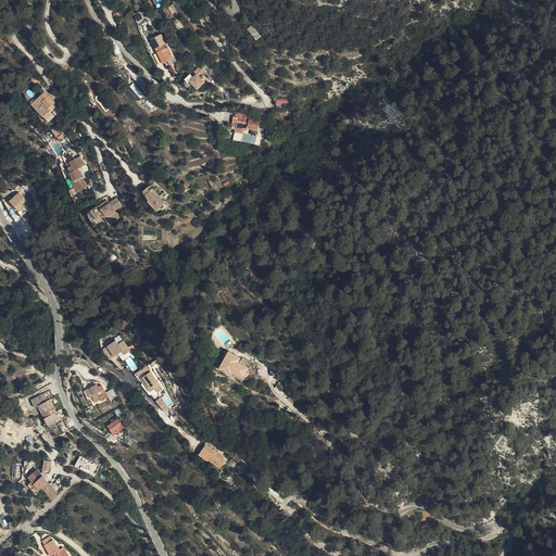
[(262,37),(266,34),(258,23),(254,26),(262,37)]
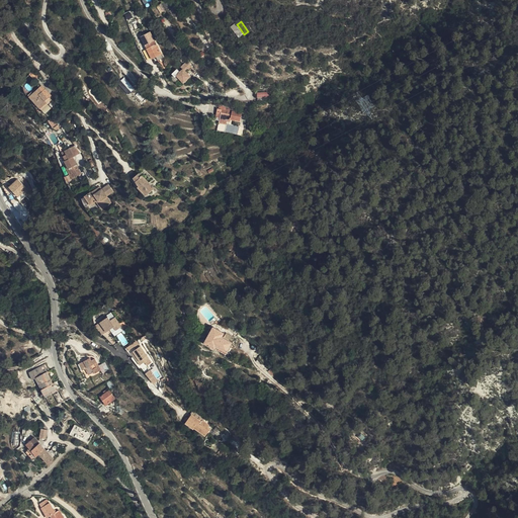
[(230,26),(238,37),(243,34),(235,23),(230,26)]
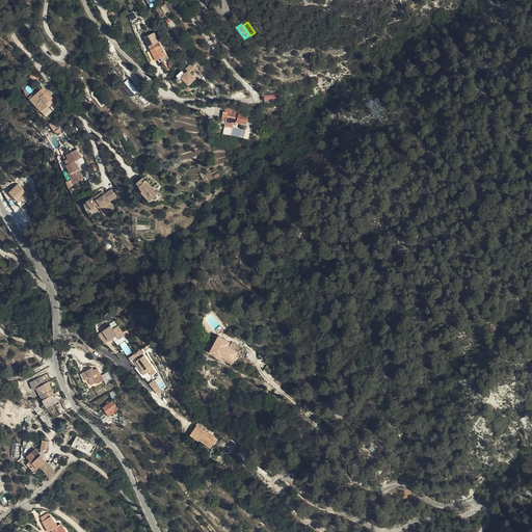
[(164,38),(154,44),(161,58),(166,56),(168,59),(173,57),(164,38)]
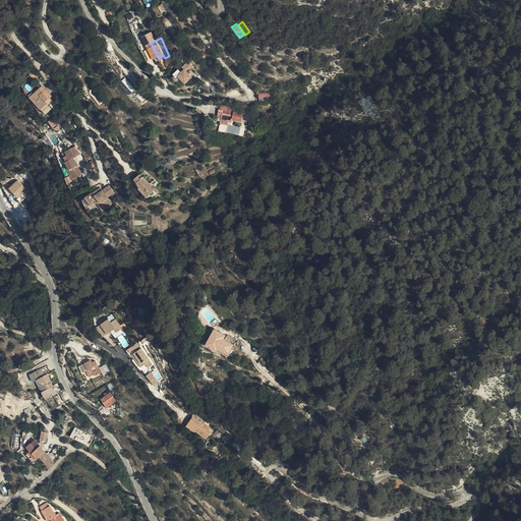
[(199,66),(195,60),(189,66),(190,68),(187,71),(185,68),(180,73),(181,74),(179,76),(179,77),(179,79),(181,81),(183,80),(184,81),(187,78),(191,82),(192,82),(194,82),(196,80),(196,78),(198,76),(194,71),(199,66)]
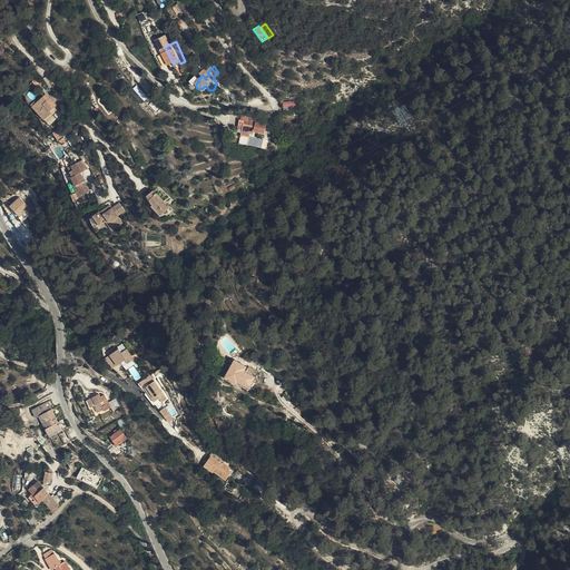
[(129,90),(140,105),(147,98),(137,85),(129,90)]
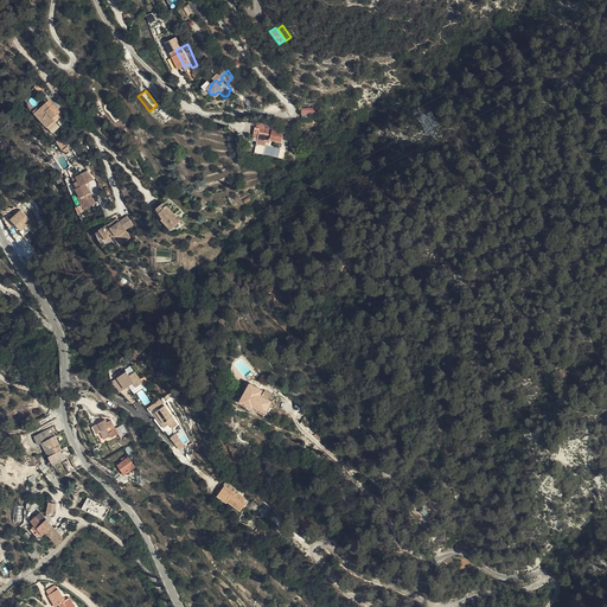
[(34,115),(49,131),(56,123),(55,121),(58,119),(62,116),(50,101),(46,104),(48,106),(34,115)]
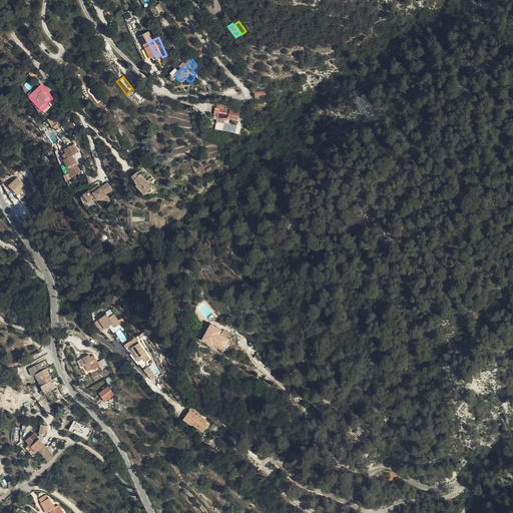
[(29,96),(29,97),(40,89),(39,88),(29,96)]
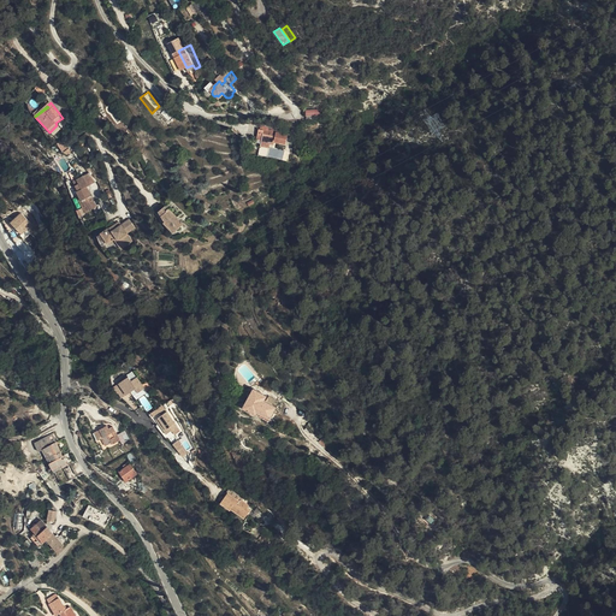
[(272,140),(279,141),(284,142),(285,140),(297,141),(298,132),(294,132),(294,128),(278,124),(277,128),(271,126),(268,126),(267,136),(272,137),(272,140)]
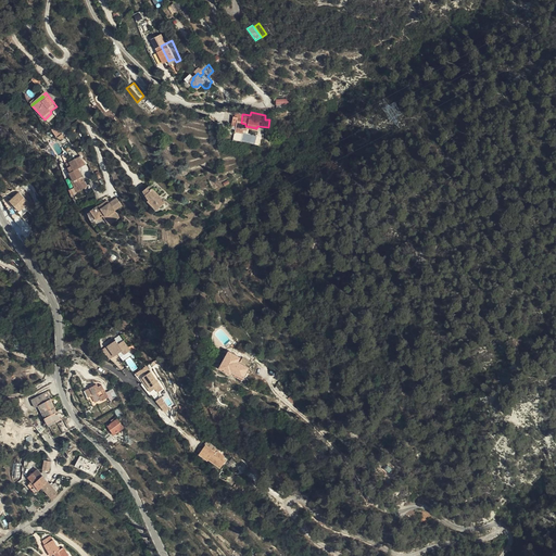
[(55,119),(52,114),(51,113),(45,119),(49,125),(55,119)]
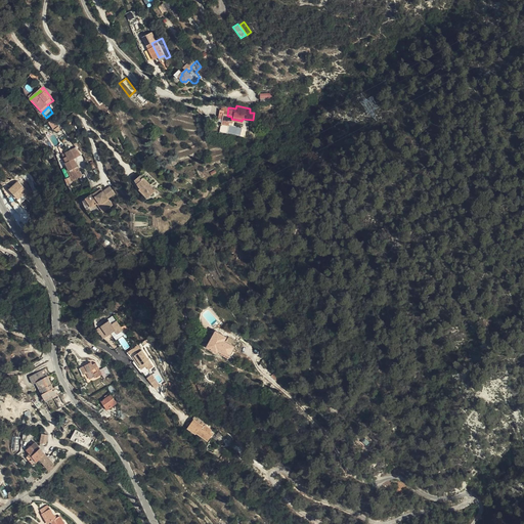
[(52,131),(56,128),(51,121),(48,124),(52,131)]
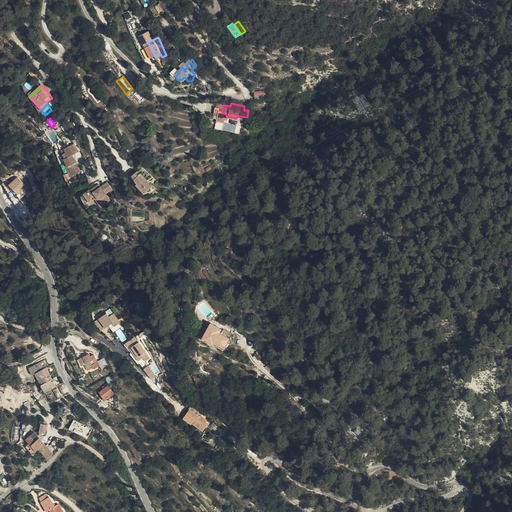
[(78,172),(85,168),(77,152),(84,149),(80,140),(69,145),(66,138),(59,142),(61,146),(59,148),(68,167),(73,165),(75,169),(77,168),(78,172)]
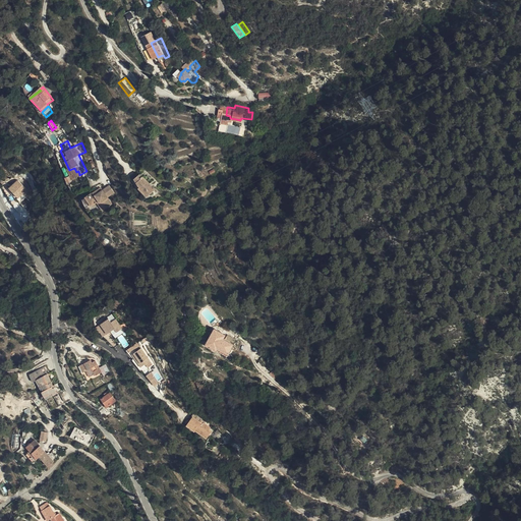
[(153,194),(161,186),(148,175),(142,180),(146,185),(146,186),(153,194)]
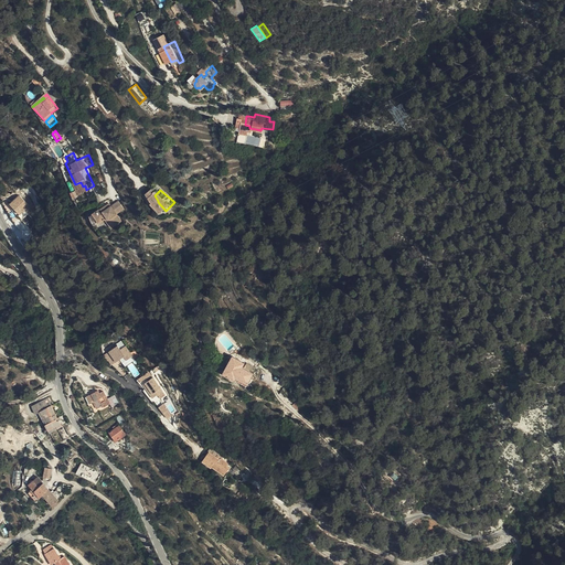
[(18,216),(30,208),(21,195),(9,203),(18,216)]
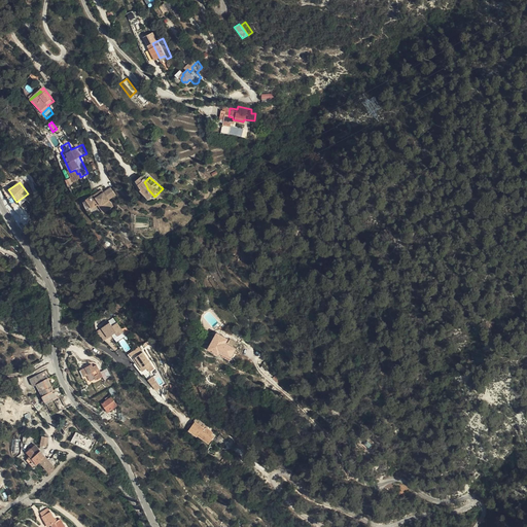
[(105,191),(103,188),(91,197),(94,202),(97,200),(99,202),(101,200),(102,203),(104,201),(109,209),(117,204),(113,197),(120,191),(116,184),(108,189),(105,191)]
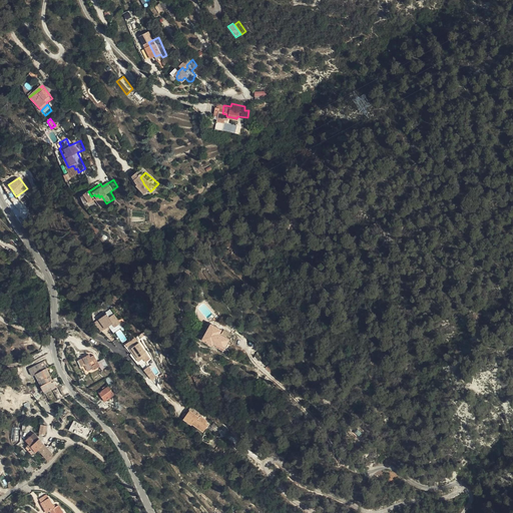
[(113,324),(115,322),(117,326),(122,322),(115,313),(111,316),(108,312),(100,318),(107,328),(111,325),(113,324)]
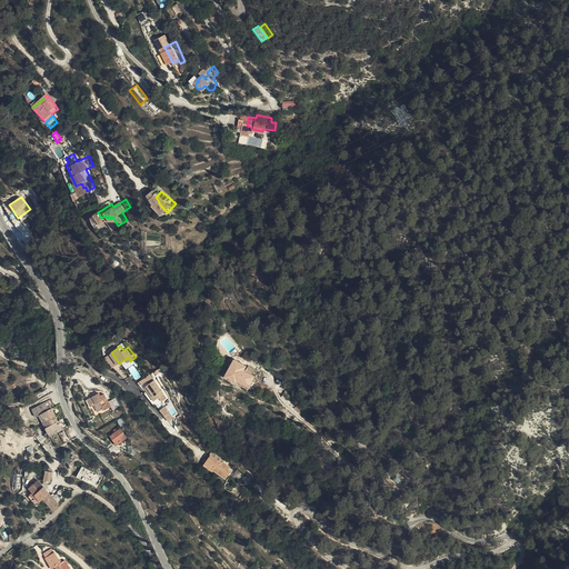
[(226,375),(249,388),(261,368),(255,365),(251,370),(246,367),(247,363),(237,357),(226,375)]
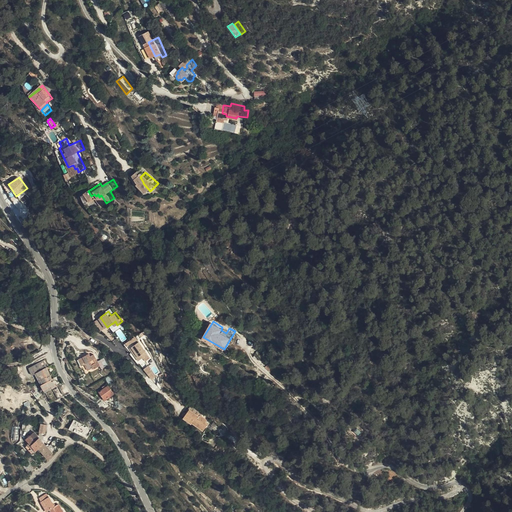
[(137,336),(125,342),(136,362),(143,358),(145,362),(149,359),(137,336)]
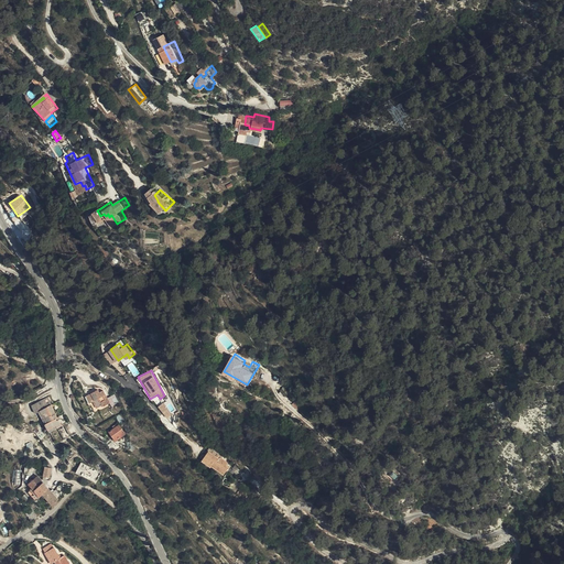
[(112,402),(109,398),(105,389),(100,391),(99,389),(93,392),(95,400),(93,401),(97,408),(101,405),(102,408),(112,402)]
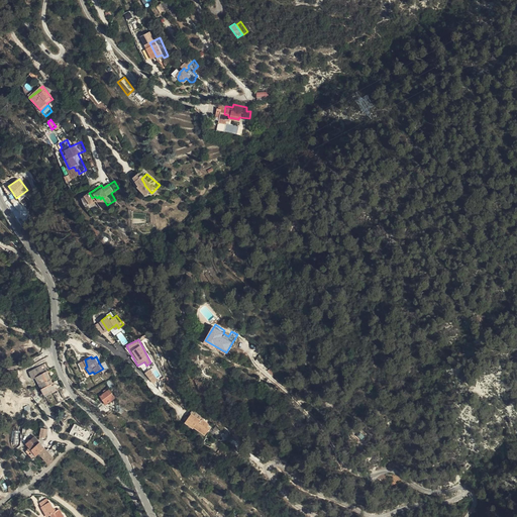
[(36,374),(40,372),(50,367),(54,365),(49,358),(33,367),(36,374)]
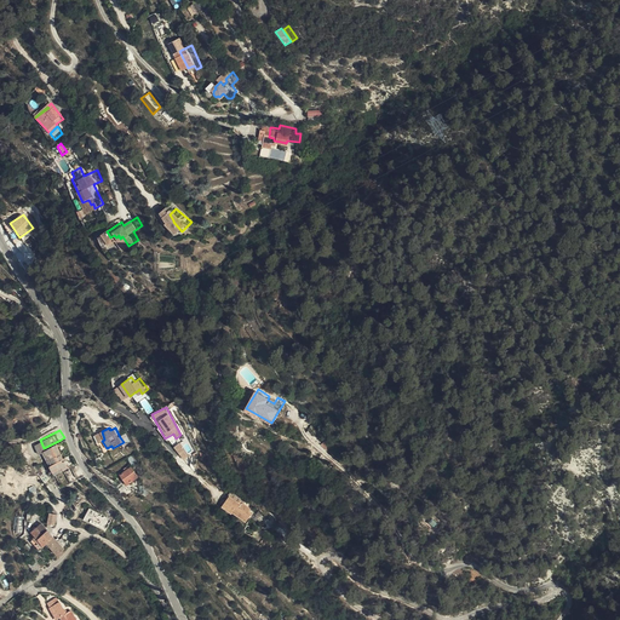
[(329,448),(336,441),(329,435),(323,442),(329,448)]
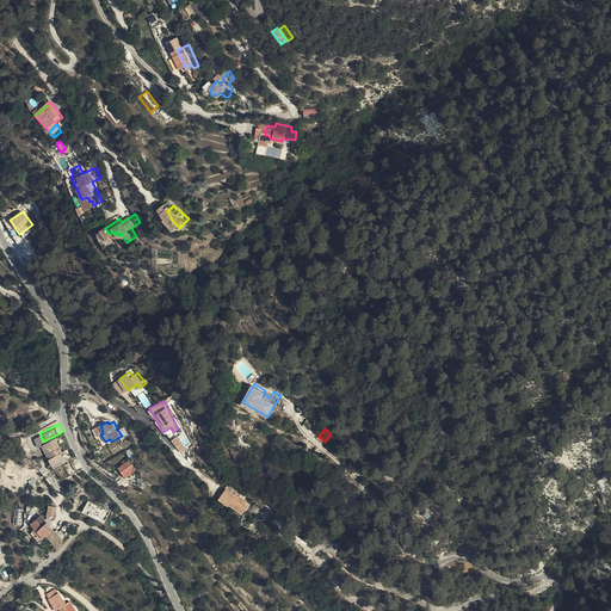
[(60,463),(74,455),(71,446),(68,448),(62,436),(60,433),(48,439),(60,463)]
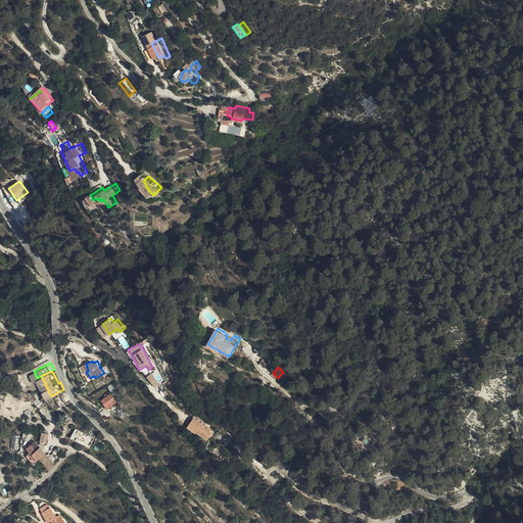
[(108,408),(117,402),(113,394),(104,399),(108,408)]
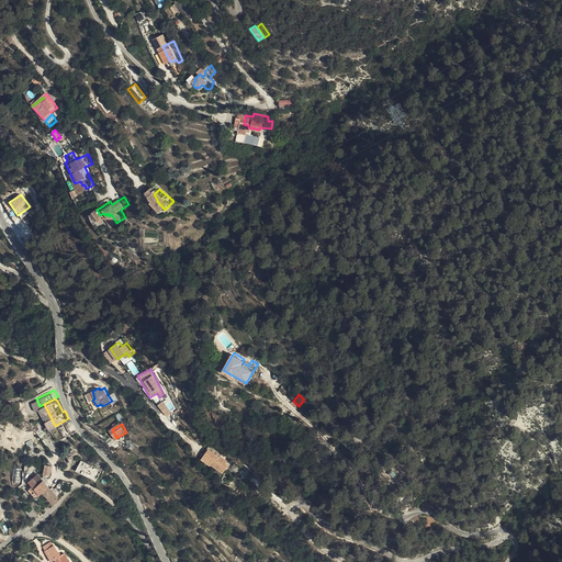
[(94,453),(88,445),(82,449),(90,458),(94,453)]
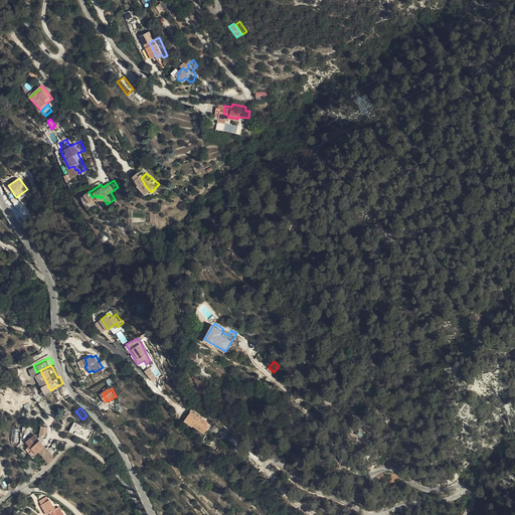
[(196,423),(195,425),(205,434),(210,425),(208,424),(209,422),(202,416),(200,418),(191,411),(188,416),(196,423)]
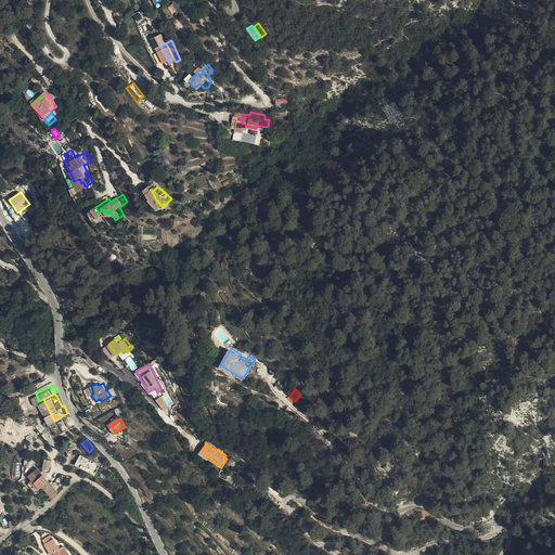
[(208,460),(210,459),(211,456),(203,449),(199,453),(208,460)]
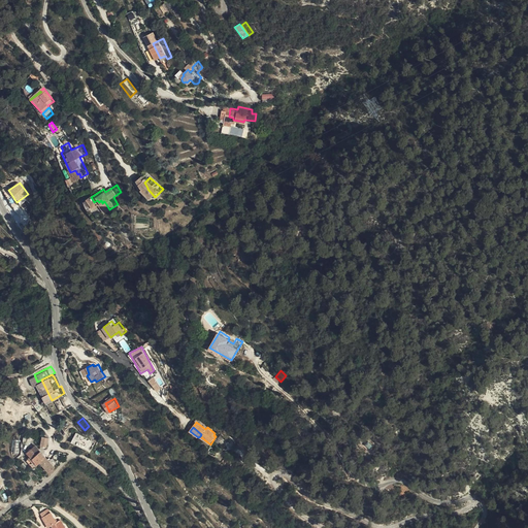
[(75,433),(71,442),(88,451),(93,441),(75,433)]
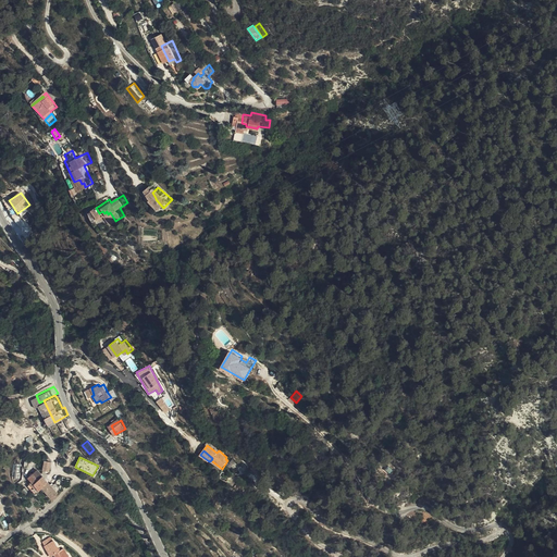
[(41,481),(49,475),(41,467),(32,474),(35,479),(38,475),(41,481)]
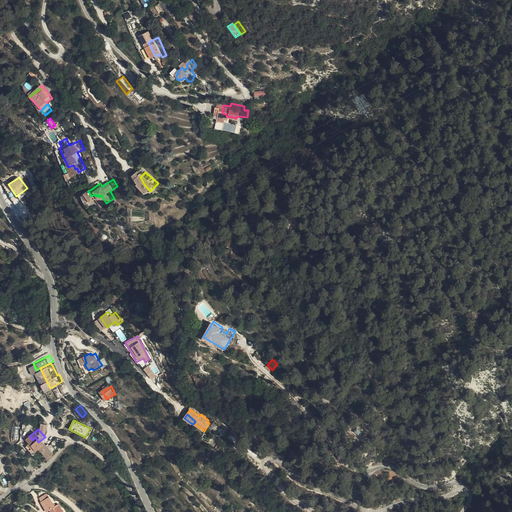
[(49,455),(55,451),(48,442),(45,437),(38,442),(35,445),(32,440),(29,443),(35,452),(42,446),(49,455)]
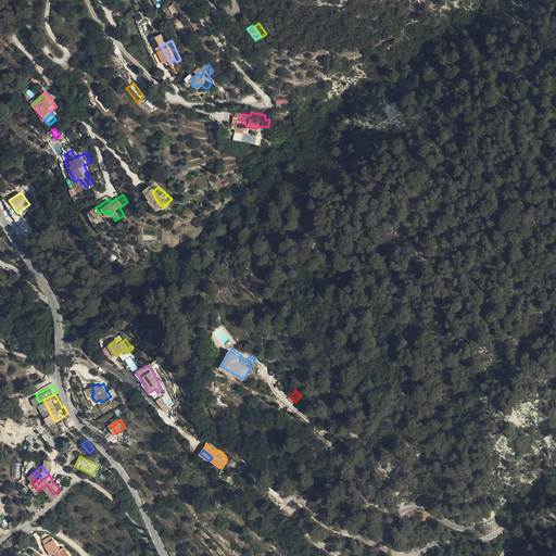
[(60,490),(64,488),(60,481),(58,482),(54,478),(52,480),(60,490)]
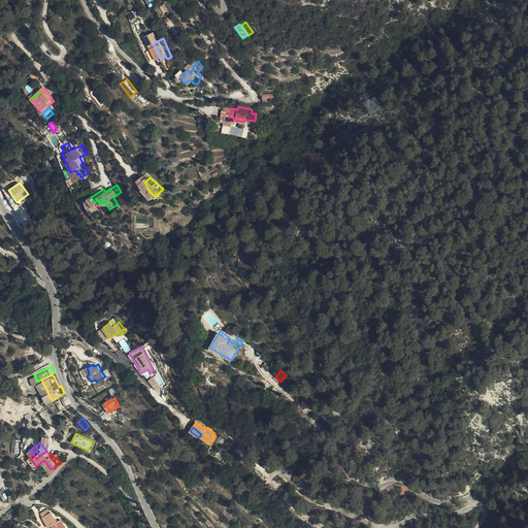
[(50,507),(47,507),(39,513),(41,516),(51,509),(50,507)]
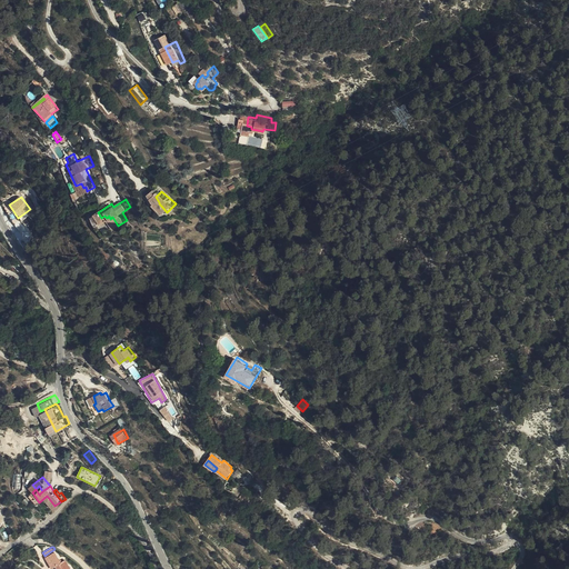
[(55,549),(45,556),(52,567),(56,565),(58,568),(75,568),(65,558),(61,560),(55,549)]
